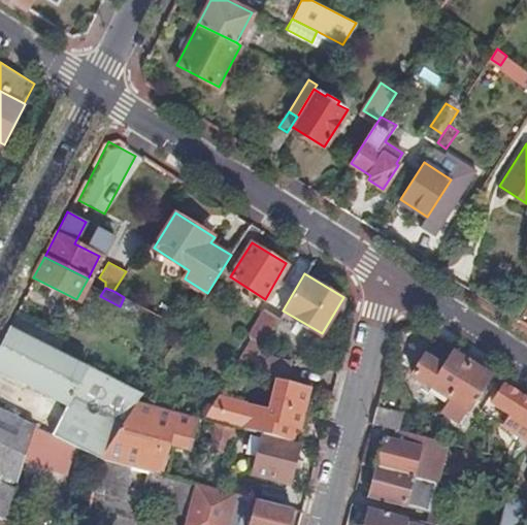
[(249,336),(263,346),(278,319),(263,310),(249,336)]
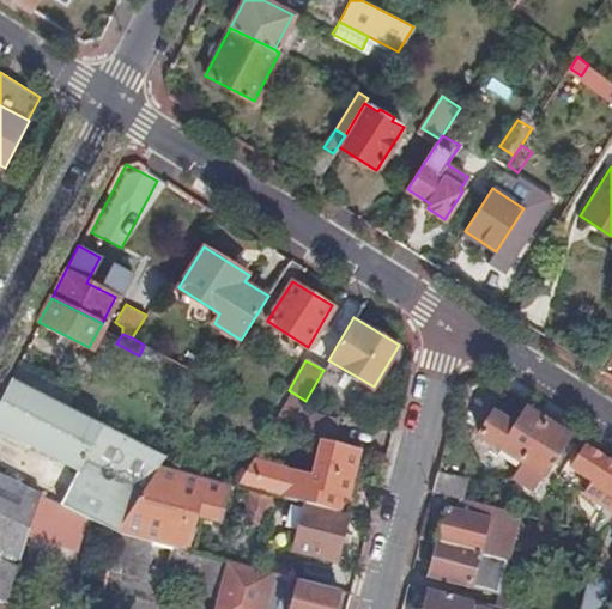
[(18,363),(11,378),(44,395),(52,378),(18,363)]
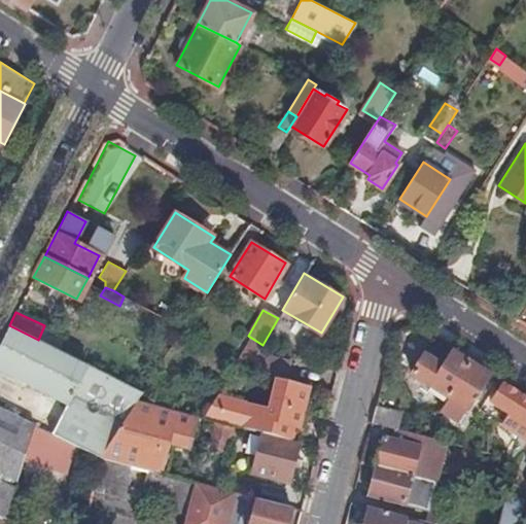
[(54,433),(59,435),(100,457),(137,400),(144,391),(38,340),(9,325),(0,341),(0,371),(67,404),(54,433)]
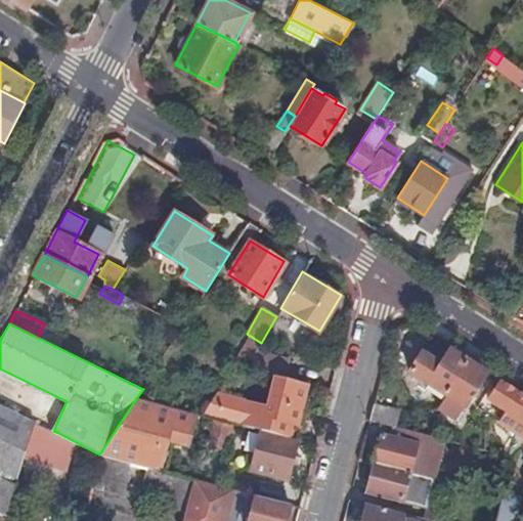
[(257,350),(259,346),(248,340),(238,356),(250,362),(257,350)]
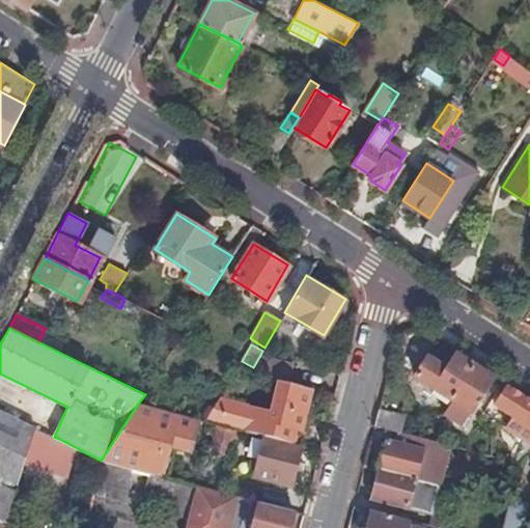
[(474,365),(455,354),(446,368),(426,356),(415,374),(451,399),(474,365)]
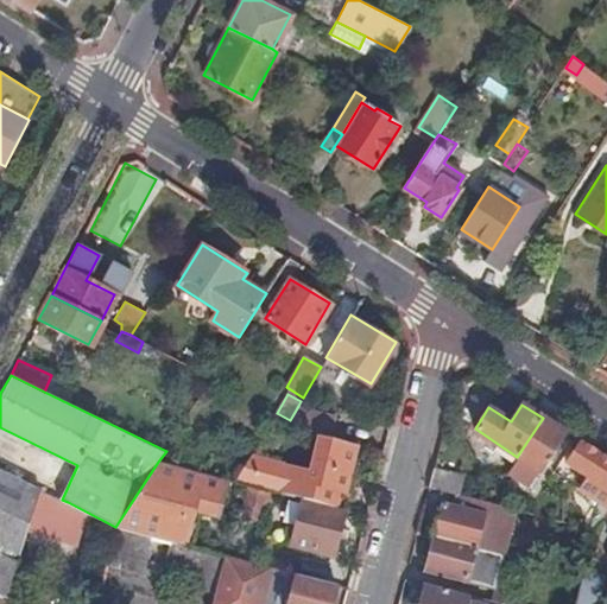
[(335,417),(298,406),(290,420),(286,426),(308,432),(330,438),(335,417)]
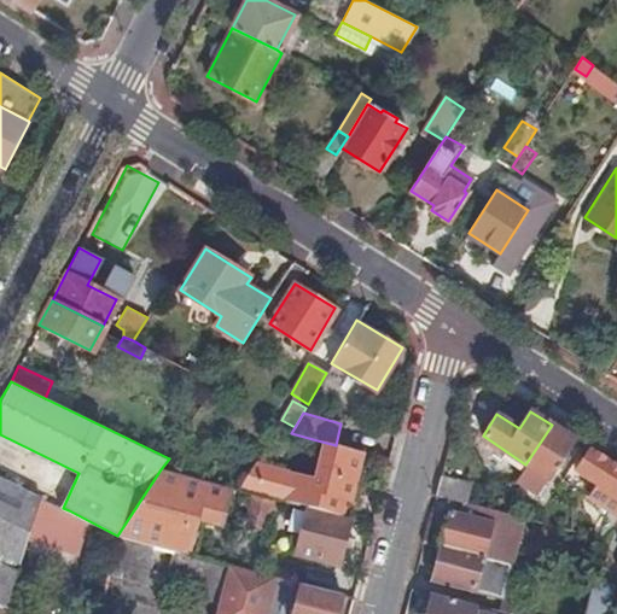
[(552,425),(525,465),(516,479),(536,492),(572,438),(564,433),(552,425)]
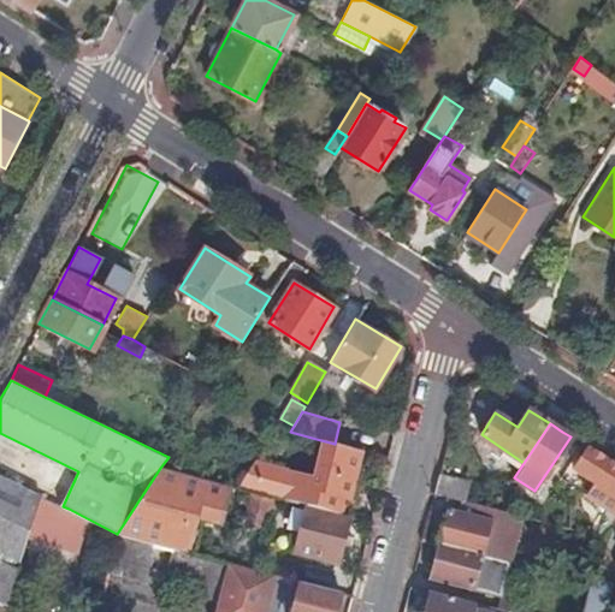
[(361,450),(335,444),(312,438),(308,455),(319,457),(314,479),(252,462),(236,487),(253,491),(272,495),(301,503),(336,511),(339,495),(349,498),(361,450)]
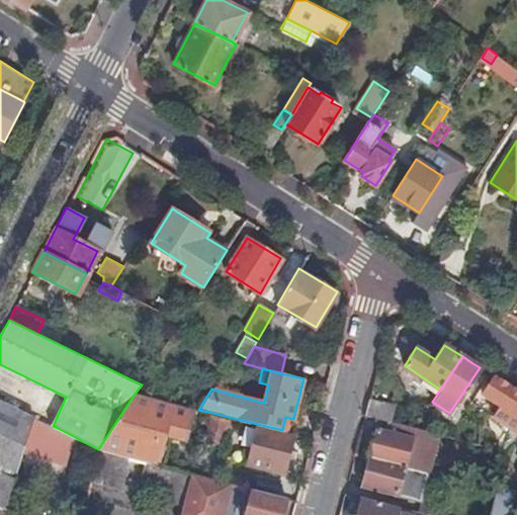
[(516,391),(509,387),(493,375),(481,394),(505,409),(498,420),(516,433),(516,431),(516,391)]
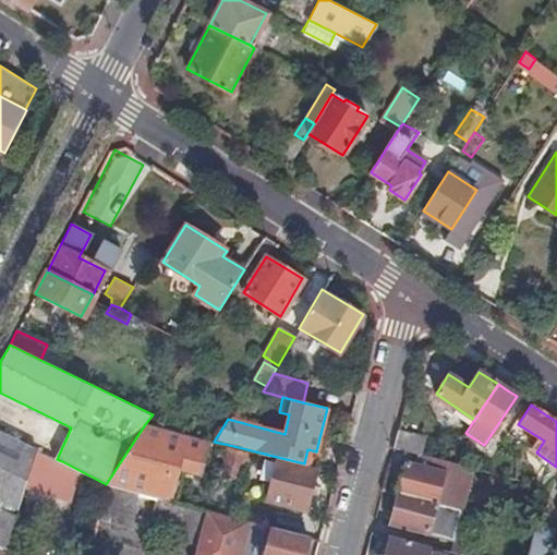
[(145,424),(106,484),(169,501),(178,469),(200,474),(208,441),(145,424)]
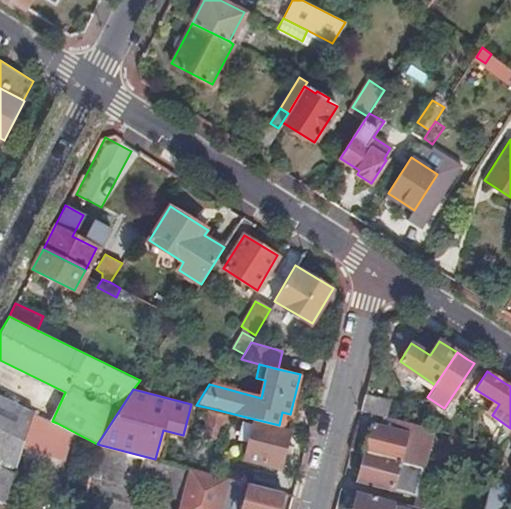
[(360,409),(387,416),(391,399),(364,392),(360,409)]
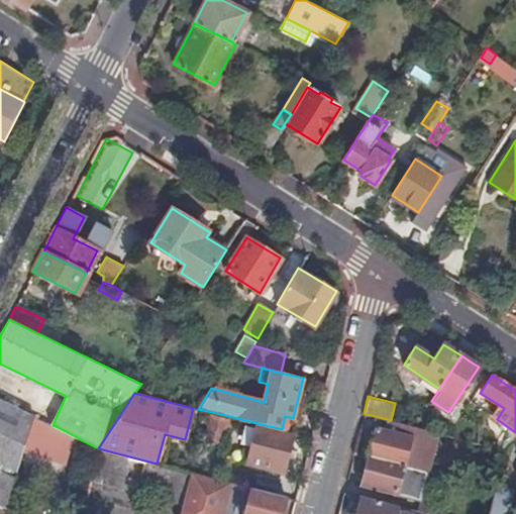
[(0,507),(5,509),(20,448),(29,413),(0,398),(0,507)]
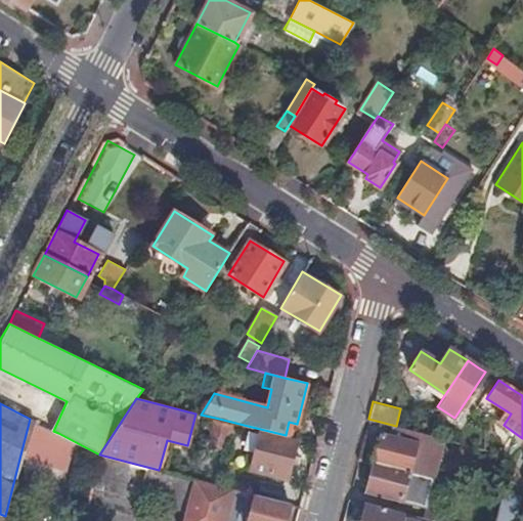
[(229,432),(231,422),(215,418),(209,446),(220,448),(224,431),(229,432)]
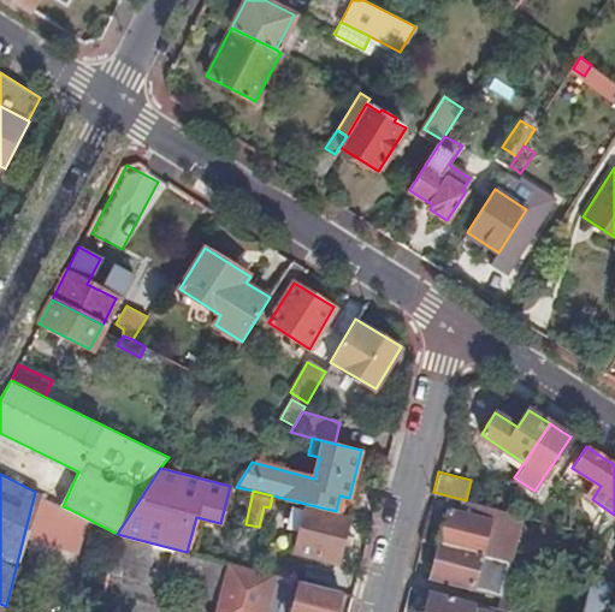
[(35,492),(24,534),(57,544),(69,509),(63,506),(35,492)]
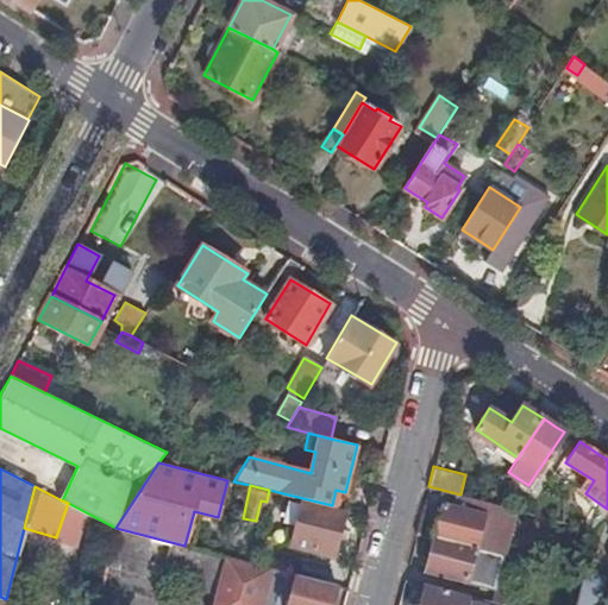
[(443,505),(434,536),(501,554),(513,508),(489,502),(461,495),(457,508),(443,505)]
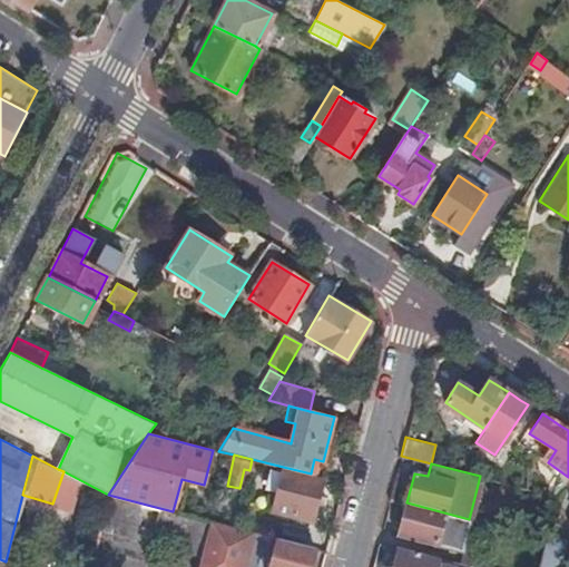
[(323,477),(311,473),(278,466),(272,496),(256,491),(253,504),(313,519),(323,477)]
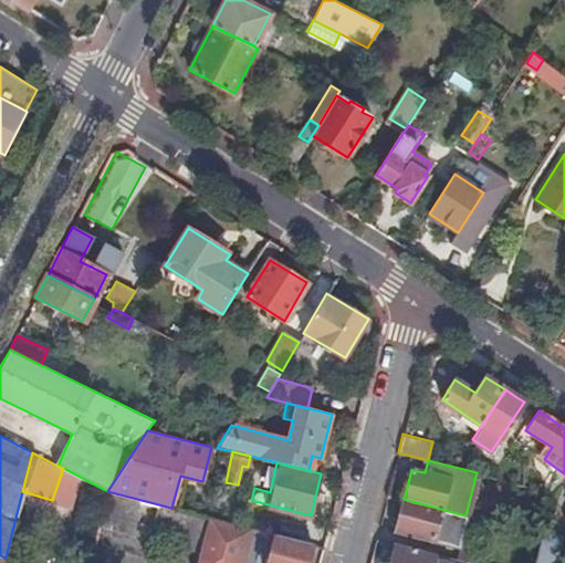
[(107,491),(98,527),(200,551),(209,518),(195,513),(171,508),(107,491)]
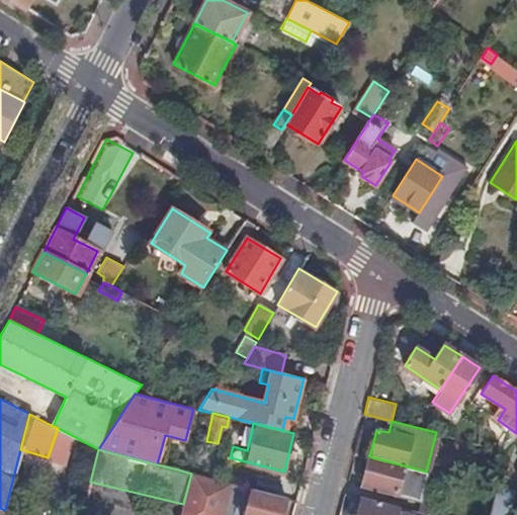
[(362,485),(421,499),(428,471),(426,471),(369,456),(362,485)]
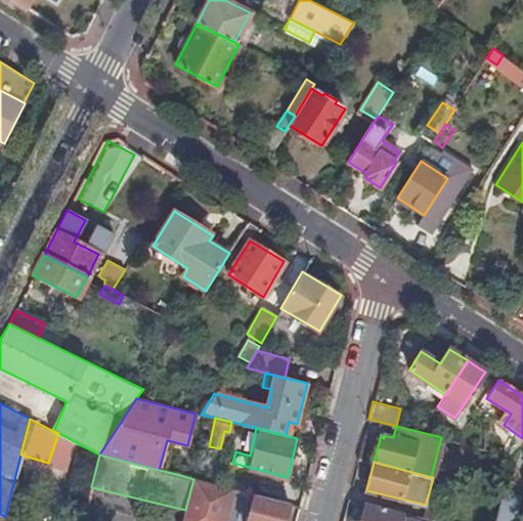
[(185,510),(181,520),(225,520),(234,488),(193,479),(185,510)]
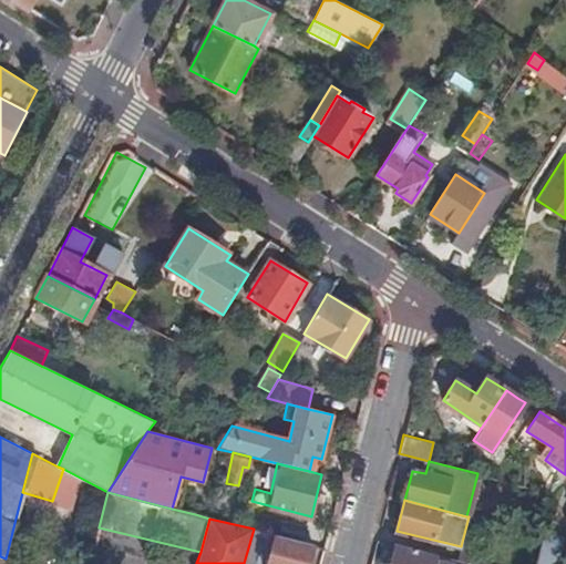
[(308,563),(314,544),(277,535),(269,563),(308,563)]
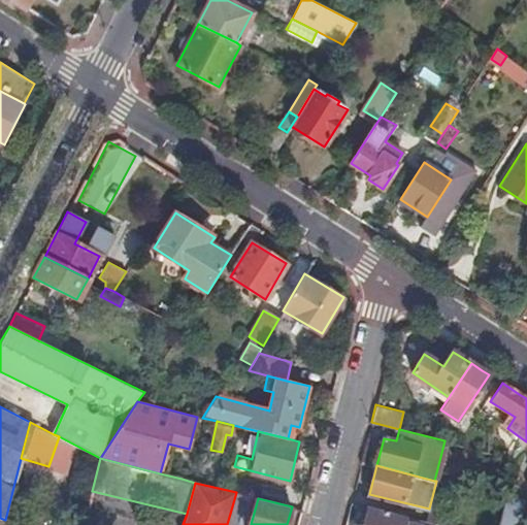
[(512,524),(518,502),(504,499),(497,524),(512,524)]
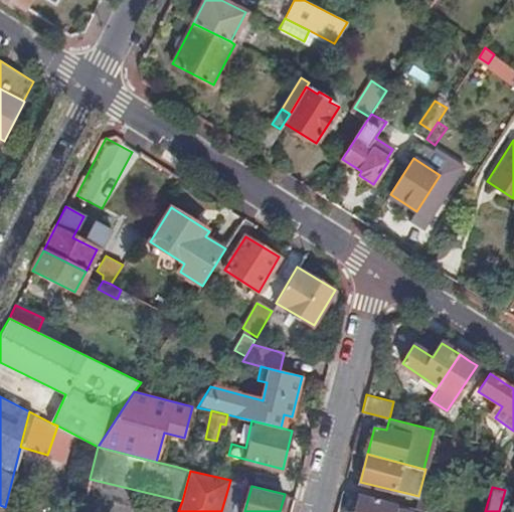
[(354,511),(409,511),(394,508),(396,502),(360,492),(354,511)]
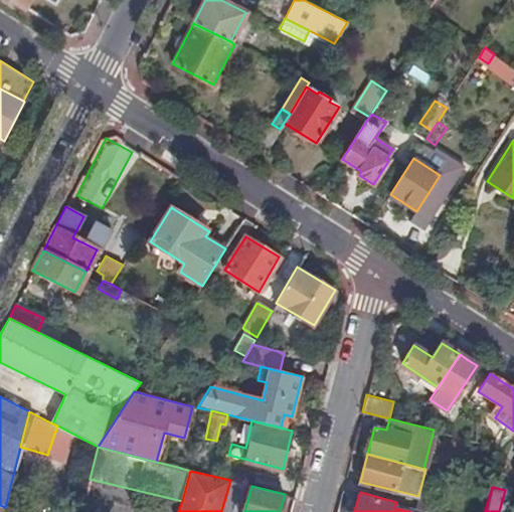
[(418,496),(415,507),(433,511),(442,511),(444,503),(418,496)]
